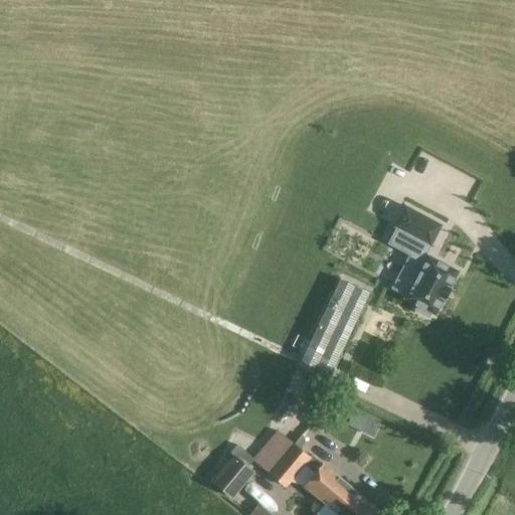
[(427,317),(431,312),(433,314),(435,315),(436,313),(444,298),(450,288),(449,288),(457,273),(458,272),(427,255),(426,256),(423,255),(430,244),(441,225),(405,206),(394,226),(417,238),(392,289),(406,296),(404,299),(417,306),(415,310),(427,317)]
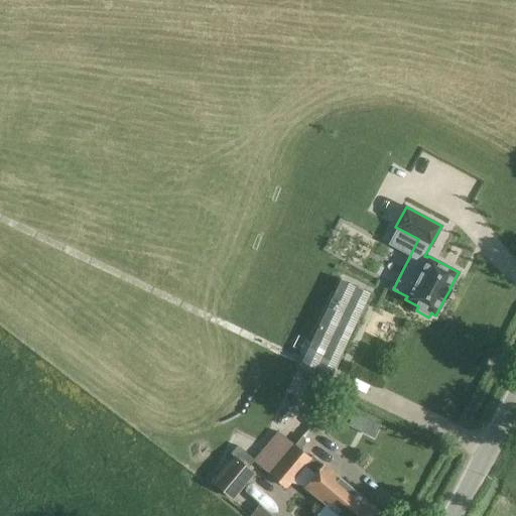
[(328,381),(369,293),(340,279),(297,366),(328,381)]
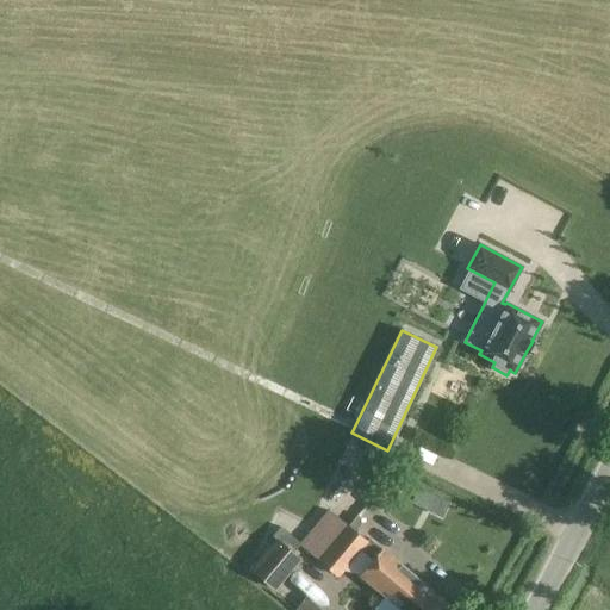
[(302,542),(299,545),(318,560),(348,524),(329,509),(302,542)]
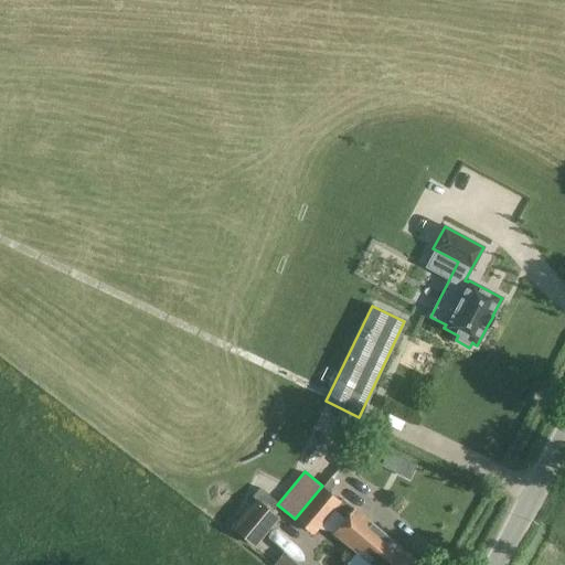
[(312,535),(333,510),(342,499),(341,498),(339,500),(322,486),(295,519),(312,535)]
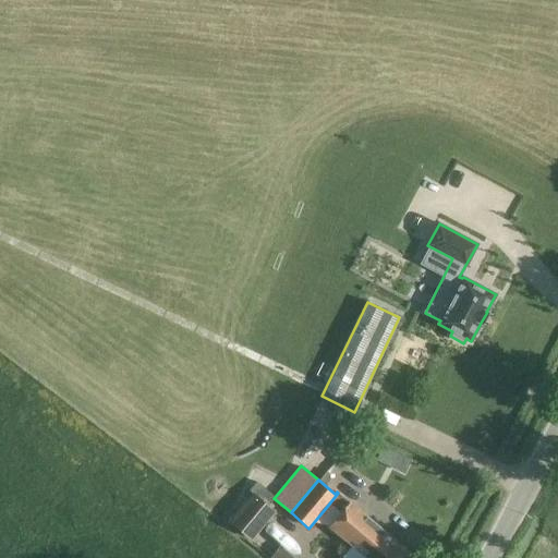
[(250,489),(252,492),(268,505),(274,498),(276,496),(256,481),(250,489)]
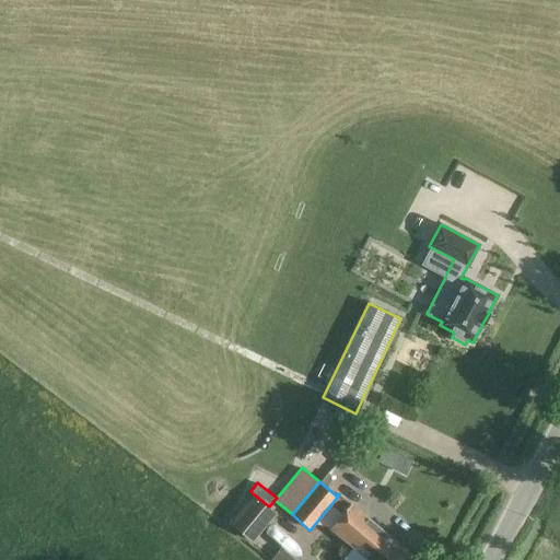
[(277,513),(269,506),(253,493),(229,523),(253,543),(277,513)]
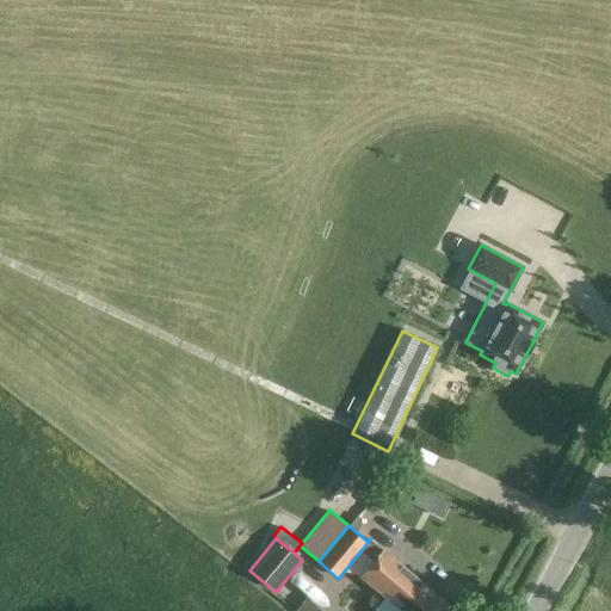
[(370,539),(360,551),(371,560),(359,574),(388,598),(409,573),(370,539)]
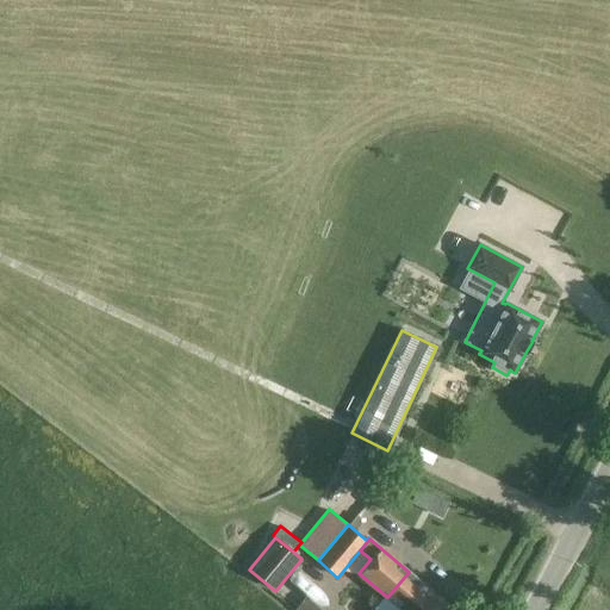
[(409,572),(387,597),(402,609),(444,609),(449,605),(409,572)]
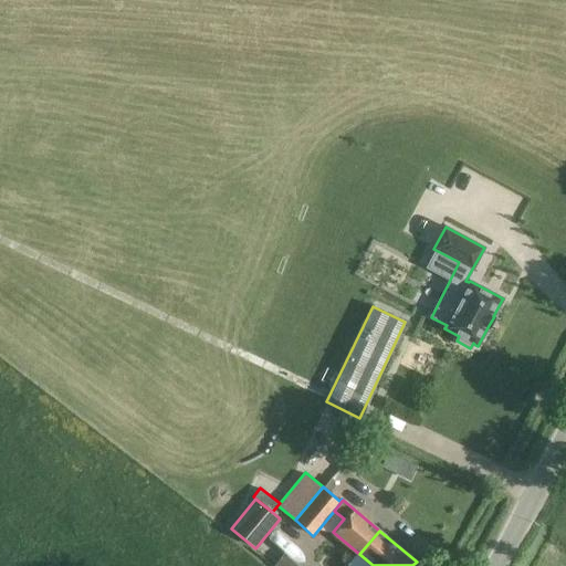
[(297,565),(283,554),(273,565),(297,565)]
